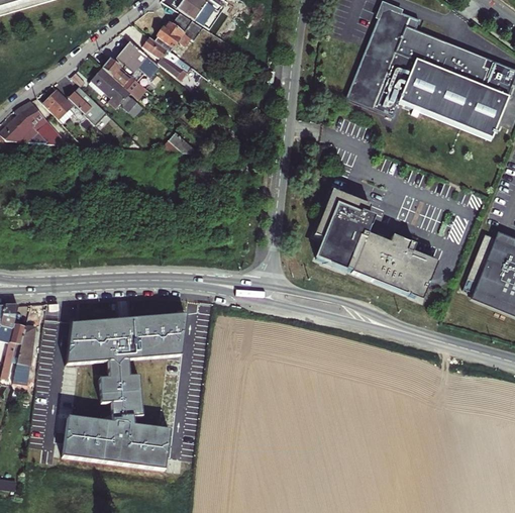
[(0,9),(34,0),(0,0),(0,9)]
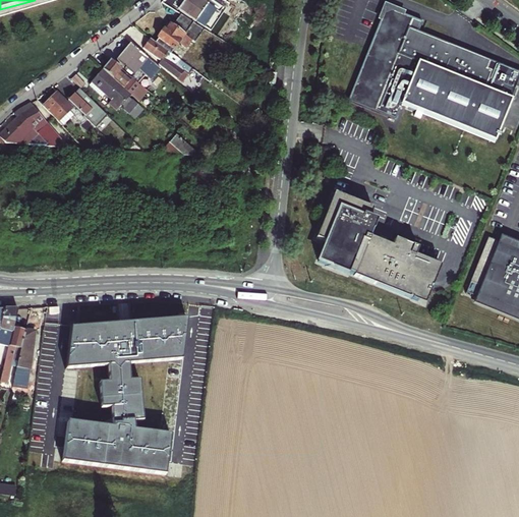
[(182,0),(177,6),(194,18),(208,2),(205,0),(182,0)]
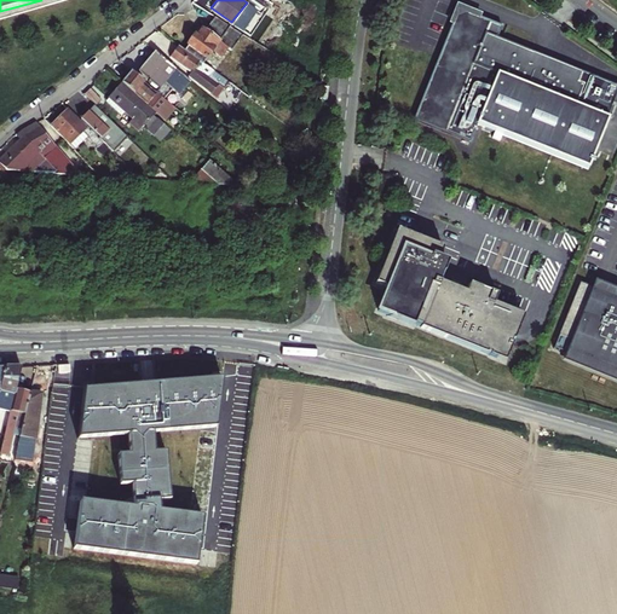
[(501,25),(457,7),(438,56),(413,120),(468,143),(477,123),(495,131),(491,137),(499,140),(501,133),(588,168),(616,94),(616,85),(581,70),(577,81),(529,61),(532,52),(496,38),(501,25)]
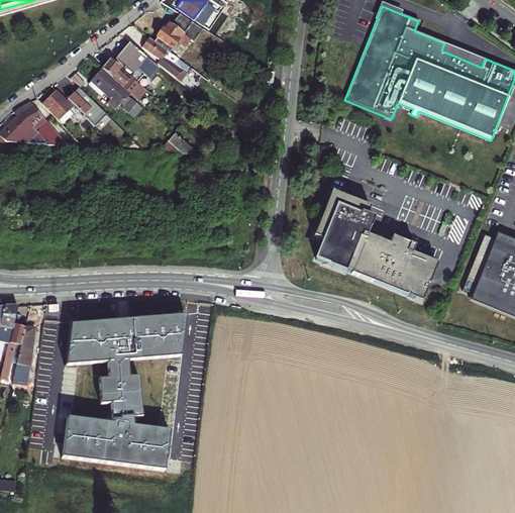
[(177,41),(182,34),(192,20),(179,12),(170,23),(168,22),(163,28),(162,27),(155,35),(157,37),(153,40),(166,48),(170,52),(177,41)]
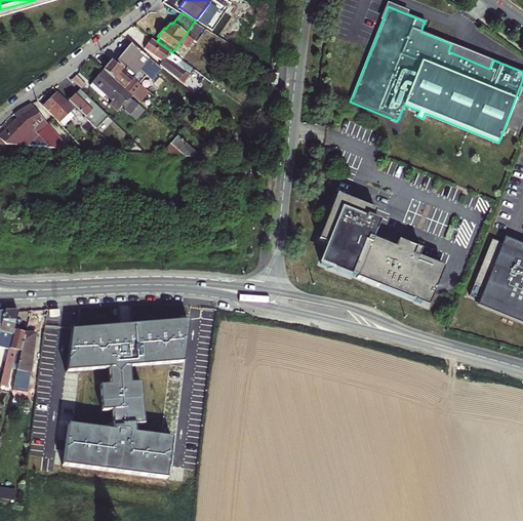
[(185,35),(179,42),(185,45),(190,38),(185,35)]
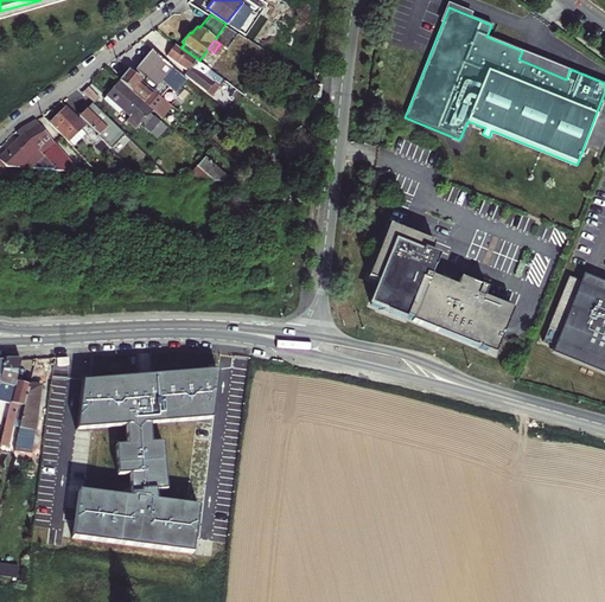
[(180,47),(174,43),(166,55),(185,69),(184,71),(207,88),(210,82),(212,78),(204,72),(191,63),(195,57),(180,47)]
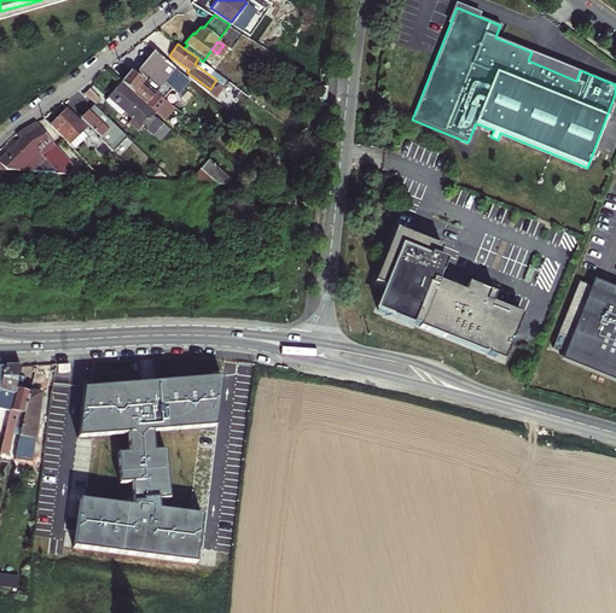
[(190,77),(154,50),(138,69),(158,85),(169,71),(173,74),(170,76),(182,86),(190,77)]
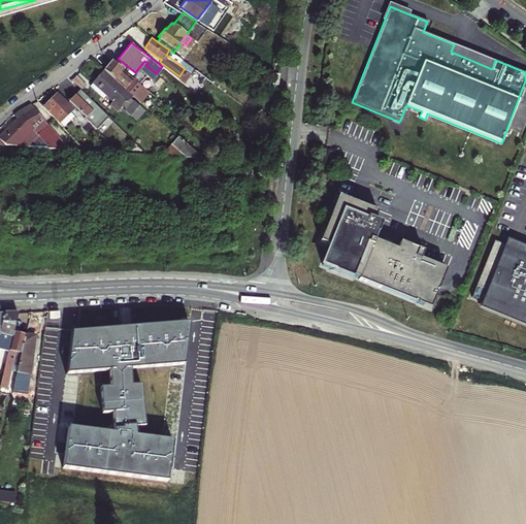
[(178,56),(173,53),(169,50),(166,55),(177,63),(181,58),(178,56)]
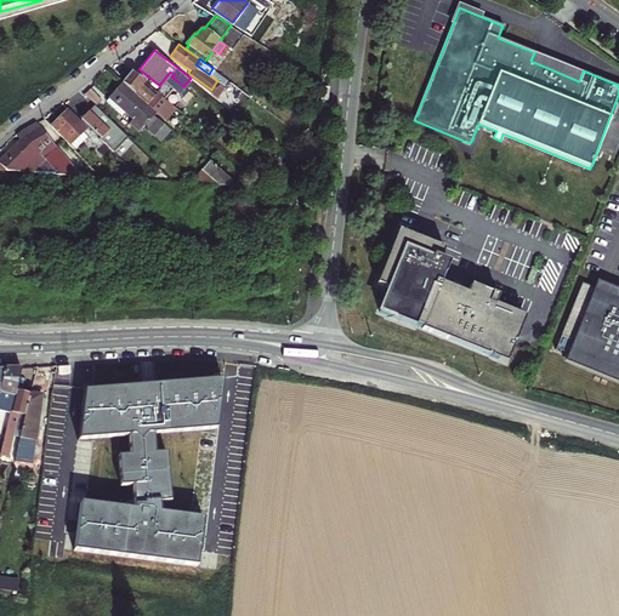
[(170,103),(131,68),(121,79),(155,109),(164,118),(175,107),(170,103)]
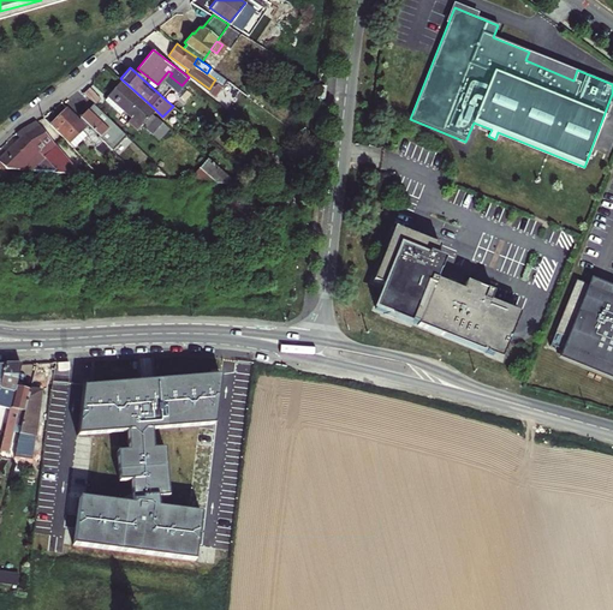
[(154,108),(120,78),(107,93),(123,107),(140,123),(154,108)]
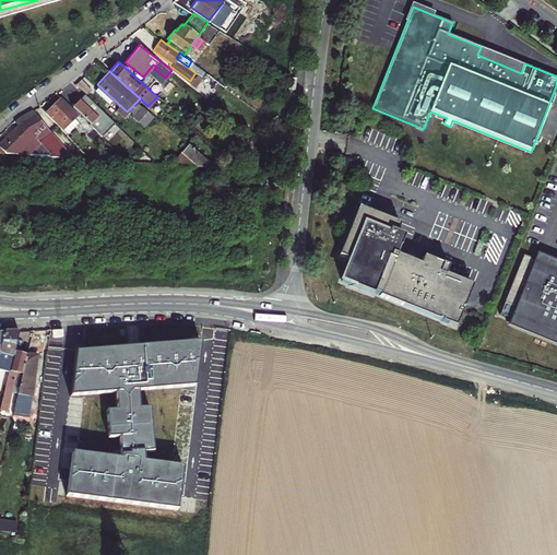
[(80,73),(74,79),(84,89),(90,82),(80,73)]
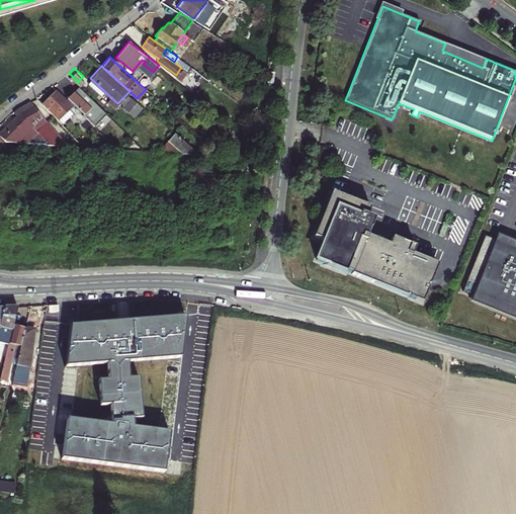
[(76,83),(67,75),(63,80),(71,88),(76,83)]
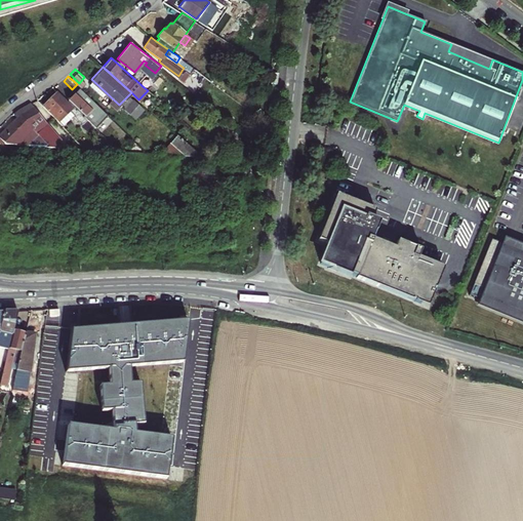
[(105,91),(91,79),(89,82),(102,94),(105,91)]
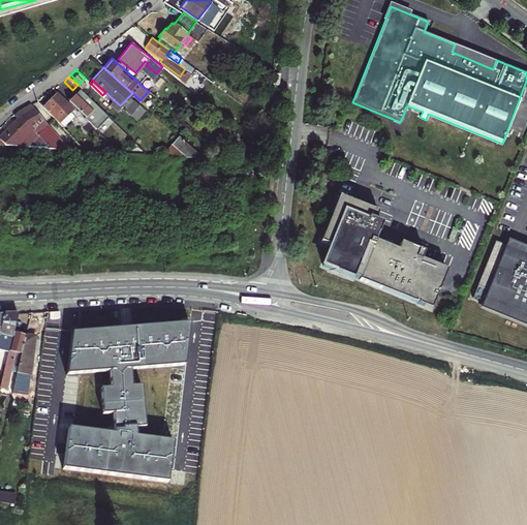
[(155,88),(149,83),(145,88),(149,91),(151,93),(155,88)]
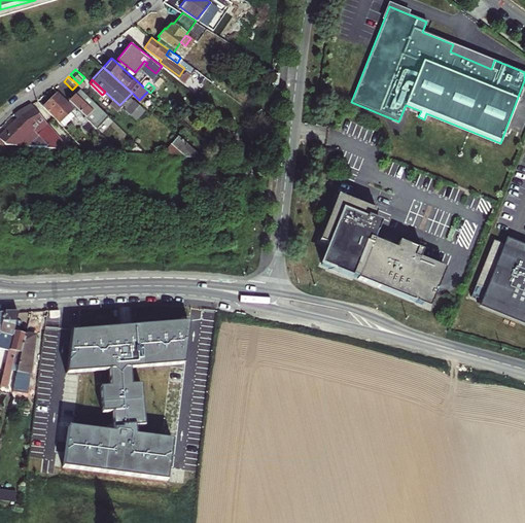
[(57,91),(43,105),(63,125),(73,114),(82,123),(88,117),(73,104),(72,105),(57,91)]
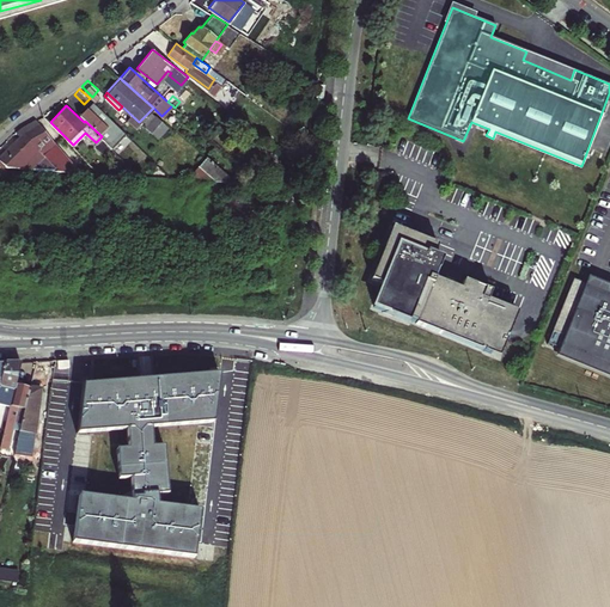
[(107,128),(113,121),(103,111),(98,116),(89,106),(79,116),(85,121),(102,136),(111,146),(117,140),(114,136),(115,135),(107,128)]
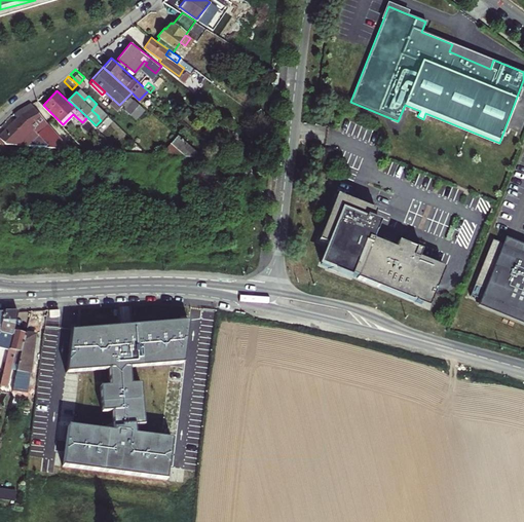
[(133,97),(124,106),(135,116),(144,106),(133,97)]
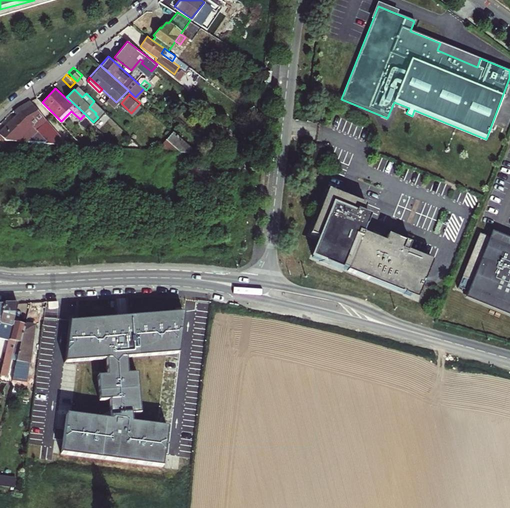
[(5,137),(64,141),(29,99),(17,106),(15,109),(18,112),(3,127),(0,130),(0,132),(5,137)]
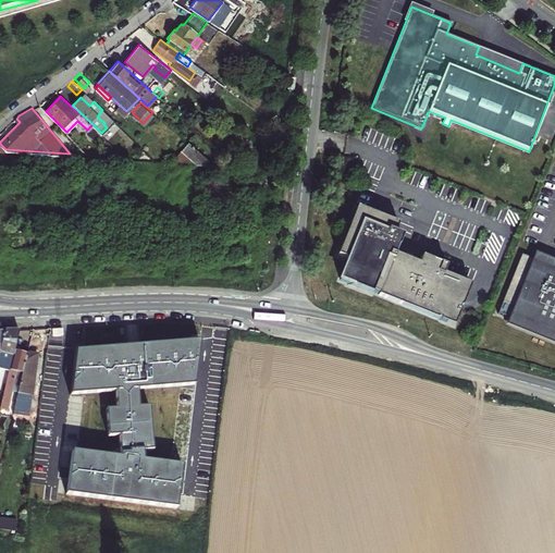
[(214,164),(188,142),(174,157),(181,162),(214,164)]
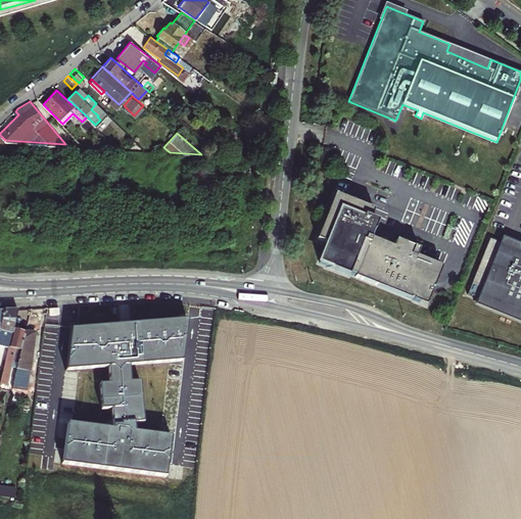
[(373,209),(335,194),(329,208),(317,239),(327,243),(320,263),(327,266),(326,267),(348,275),(349,273),(414,298),(414,299),(427,304),(432,291),(442,266),(418,256),(417,255),(419,248),(396,239),(393,246),(374,239),(371,238),(376,224),(378,221),(370,218),(373,209)]
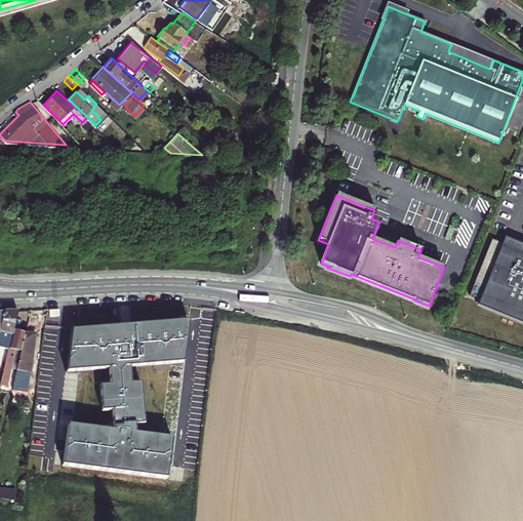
[(522,241),(506,235),(503,241),(492,237),(471,292),(480,296),(478,303),(522,320),(522,241)]
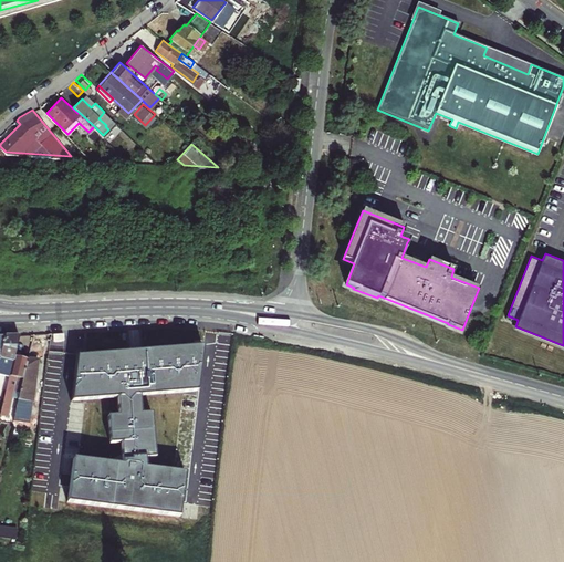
[(0,372),(7,374),(13,352),(18,331),(3,333),(0,344),(0,372)]
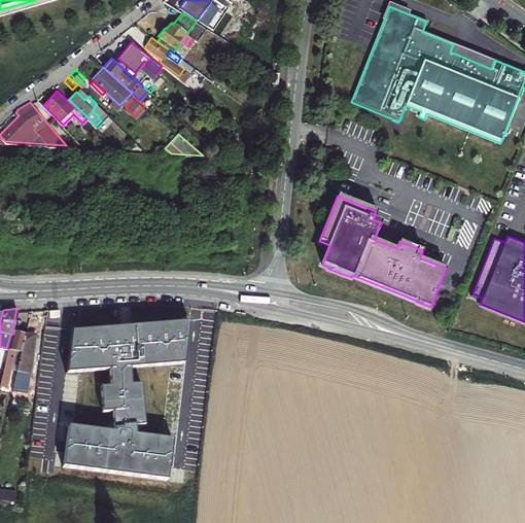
[(187,318),(69,327),(64,371),(78,370),(107,368),(107,385),(98,385),(99,411),(108,411),(111,430),(66,422),(63,443),(61,463),(165,477),(168,456),(170,436),(134,430),(132,422),(142,422),(139,380),(129,381),(128,364),(182,360),(187,318)]
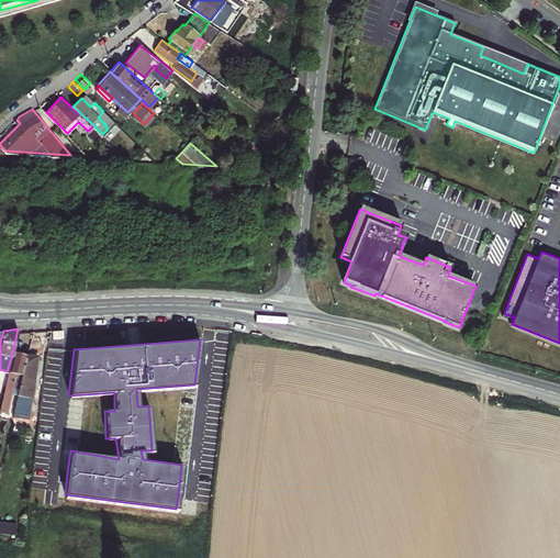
[(13,349),(7,371),(0,402),(0,408),(3,409),(12,377),(20,379),(25,354),(13,349)]
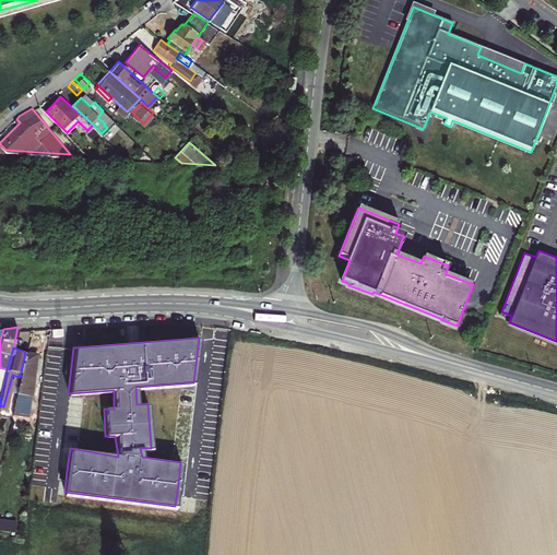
[(20,377),(13,406),(27,409),(35,351),(25,350),(25,352),(20,377)]
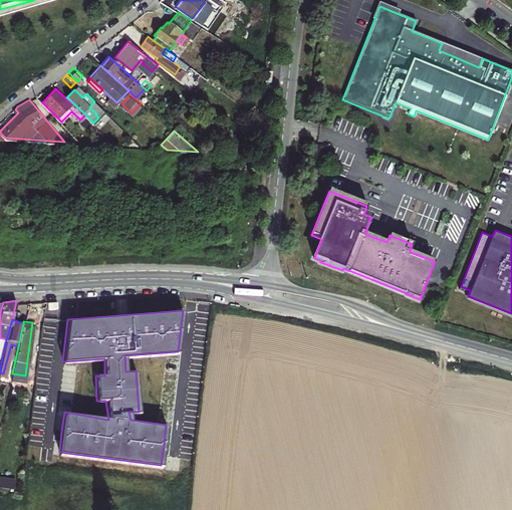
[(139,355),(138,363),(148,364),(148,355),(139,355)]
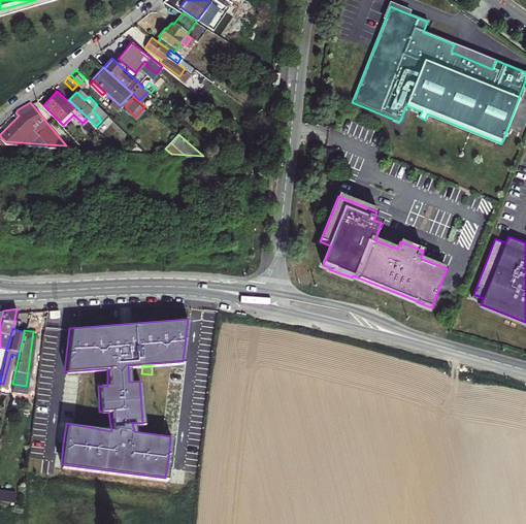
[(12,489),(0,487),(0,496),(11,498),(12,489)]
